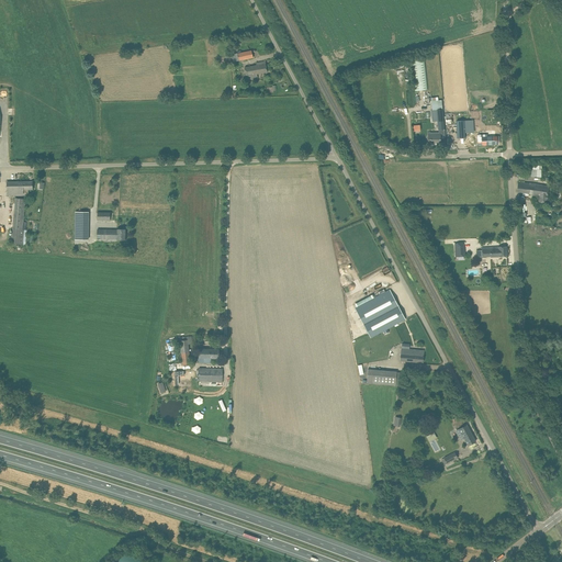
[(251,51),(237,54),(239,60),(254,57),(251,51)]
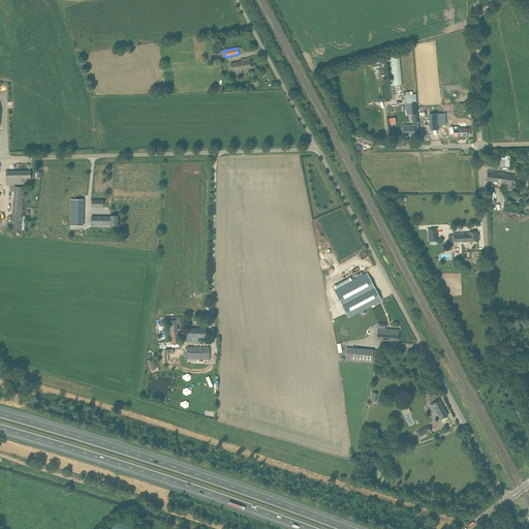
[(398,54),(387,56),(392,86),(402,85),(398,54)]
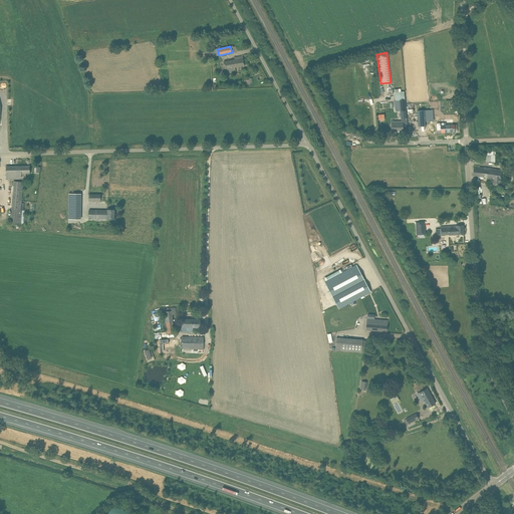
[(236,71),(235,67),(245,66),(243,56),(234,57),(234,58),(233,59),(234,60),(224,61),(225,69),(226,69),(227,73),(236,71)]
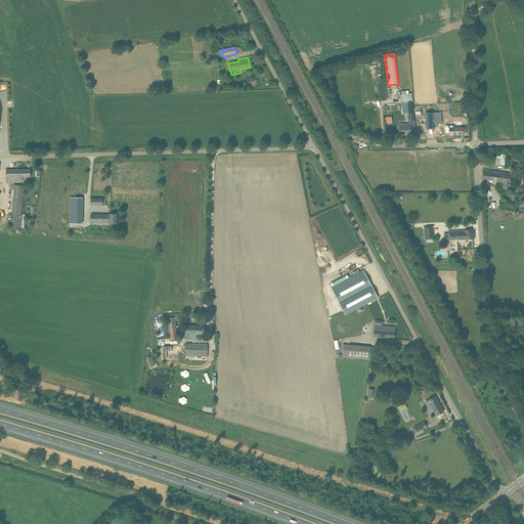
[(403,102),(401,102),(402,113),(408,113),(408,114),(409,114),(410,121),(415,121),(412,93),(408,93),(408,90),(402,91),(403,102)]
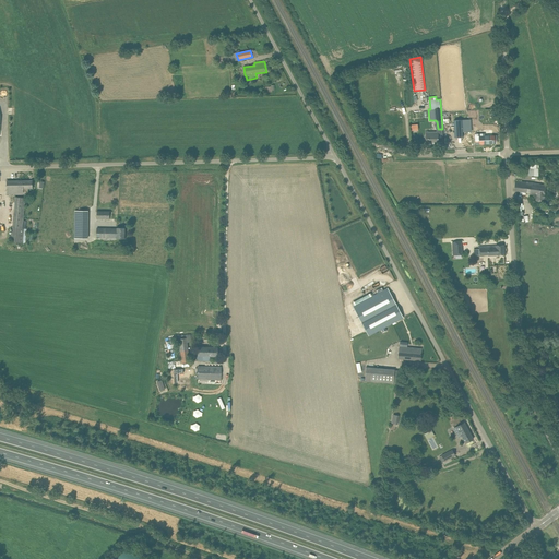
[(462,120),(454,120),(454,138),(463,138),(463,132),(462,120)]
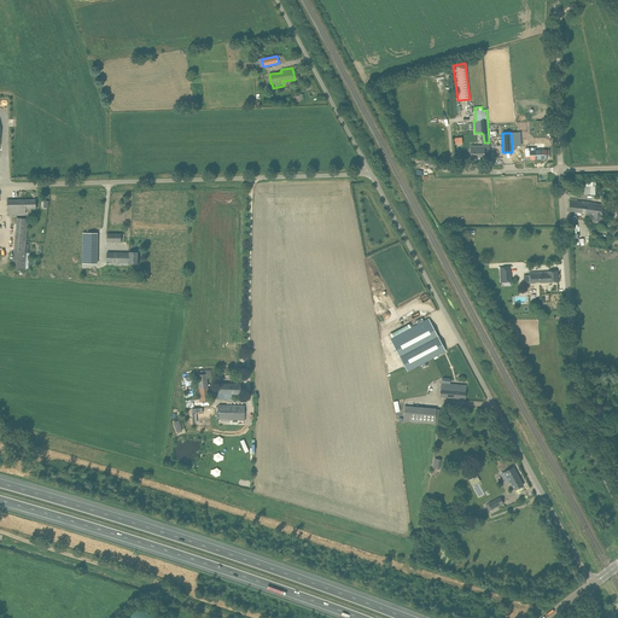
[(483,146),(471,146),(471,157),(484,157),(484,150),(489,149),(489,143),(484,143),(483,143),(483,146)]
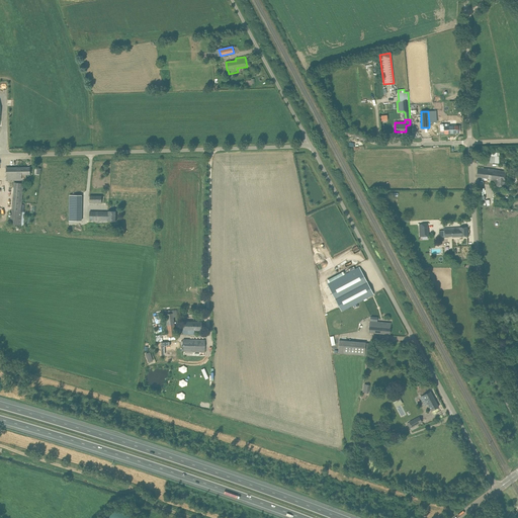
[(449,124),(440,124),(440,134),(459,134),(459,125),(449,125),(449,124)]
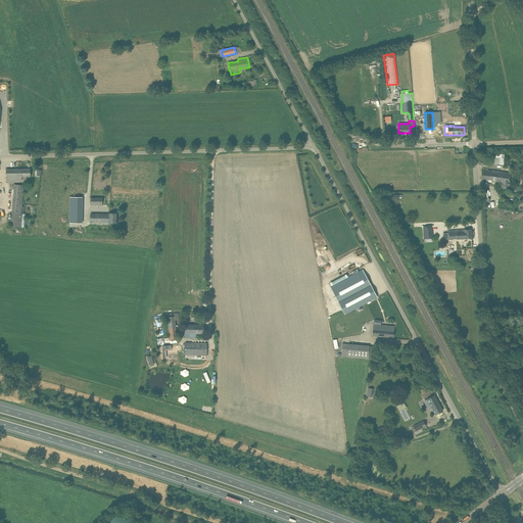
[(497,153),(489,152),(489,162),(495,163),(495,164),(504,164),(505,154),(497,153)]
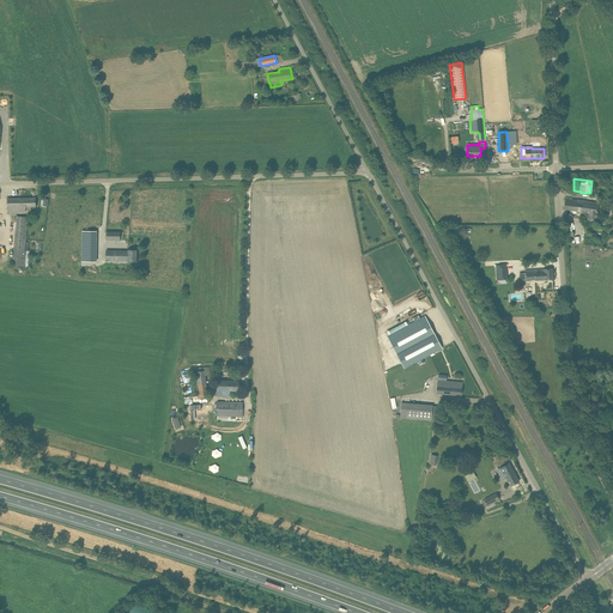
[(31,207),(36,206),(36,198),(7,199),(7,205),(8,213),(31,213),(31,207)]
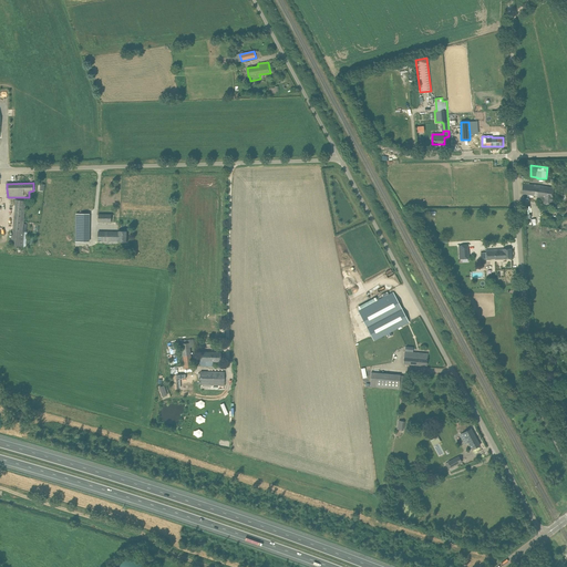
[(554,187),(523,184),(522,194),(537,195),(537,196),(542,197),(543,197),(542,205),(552,206),(554,187)]
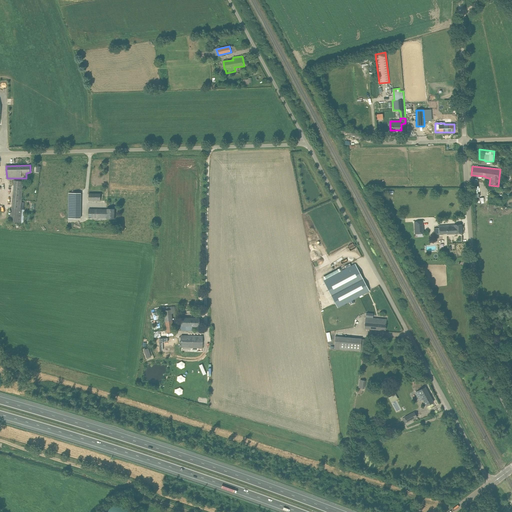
[(10,222),(21,223),(22,210),(20,209),(23,181),(14,180),(10,222)]
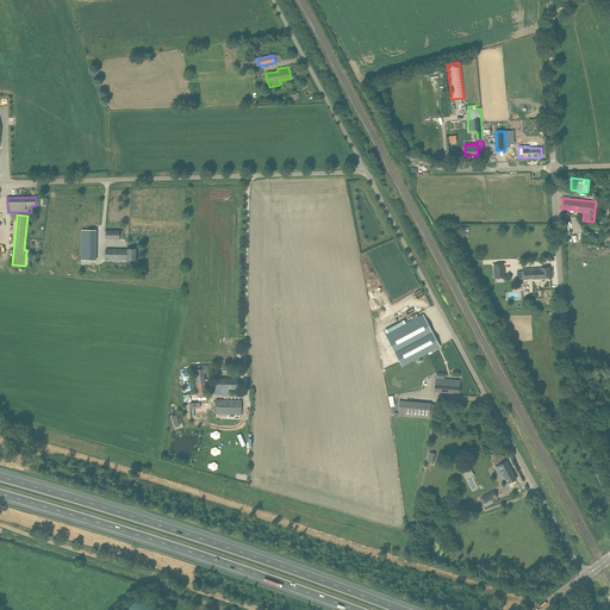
[(126,260),(137,261),(137,249),(128,249),(128,250),(106,249),(106,259),(128,260),(126,260)]
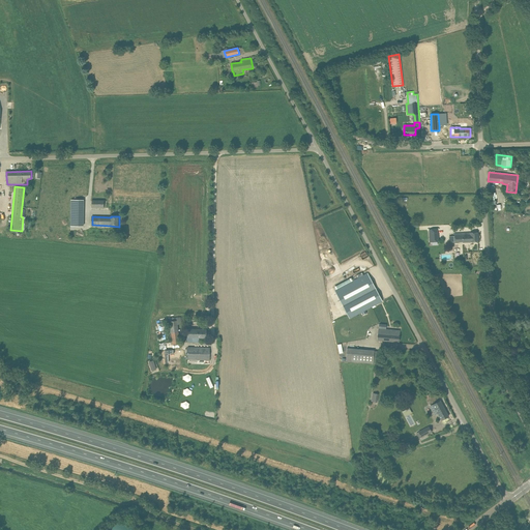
[(438,229),(430,230),(430,242),(438,241),(438,229)]
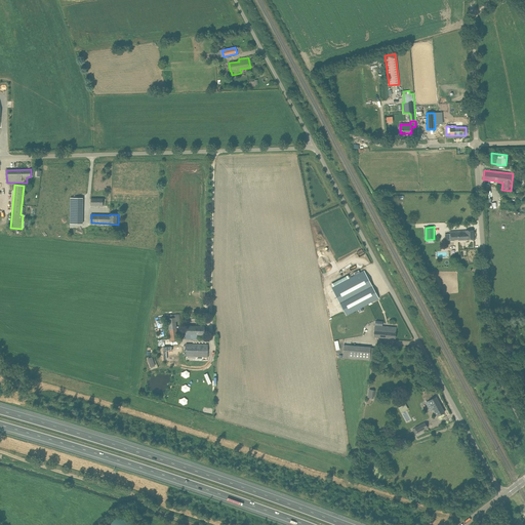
[(473,230),(450,232),(450,234),(450,240),(458,240),(458,241),(474,239),(473,230)]
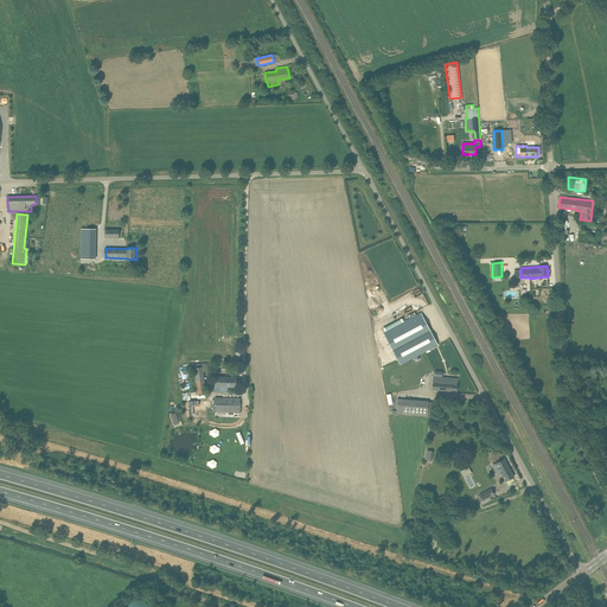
[(421,313),(384,332),(401,365),(439,345),(421,313)]
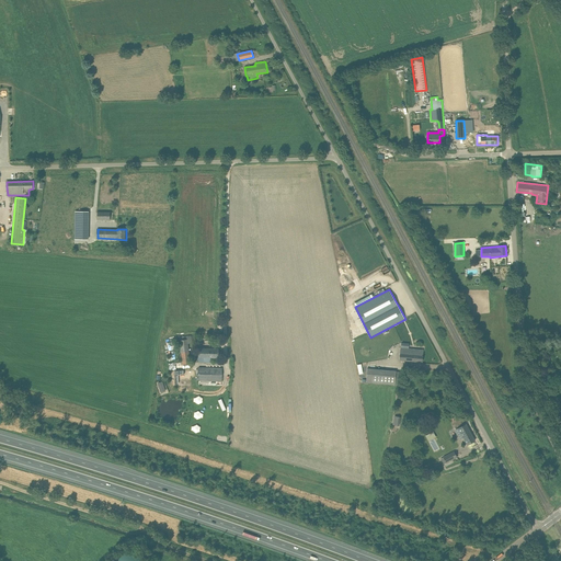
[(191,336),(176,338),(178,353),(181,353),(182,364),(190,364),(191,364),(190,346),(189,343),(192,343),(191,336)]
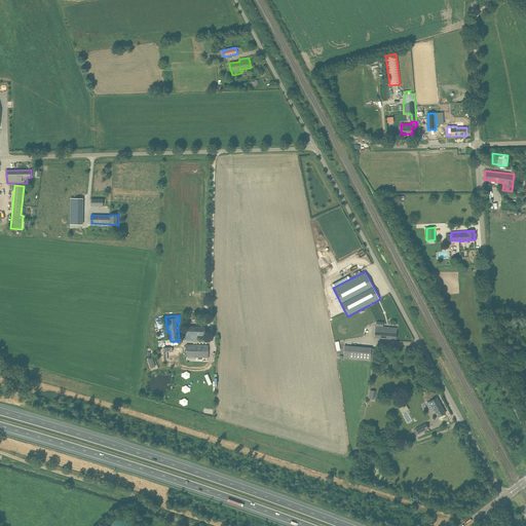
[(186,339),(197,340),(197,335),(204,336),(205,327),(186,326),(186,339)]
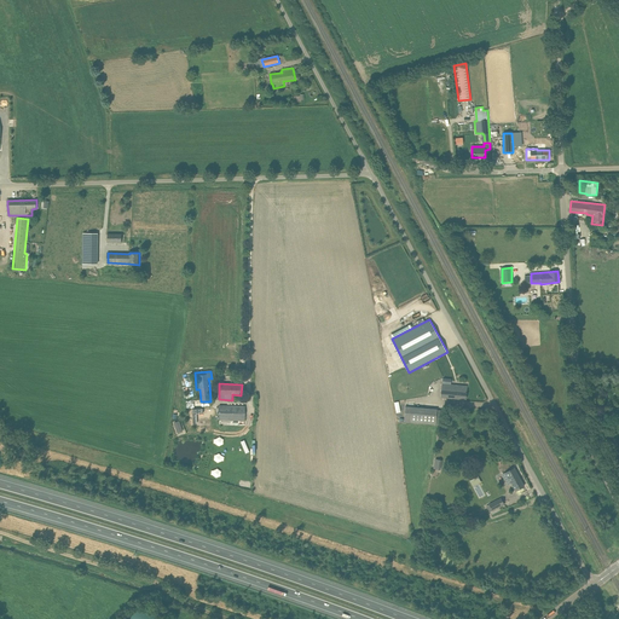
[(441,397),(466,399),(467,386),(443,383),(441,397)]
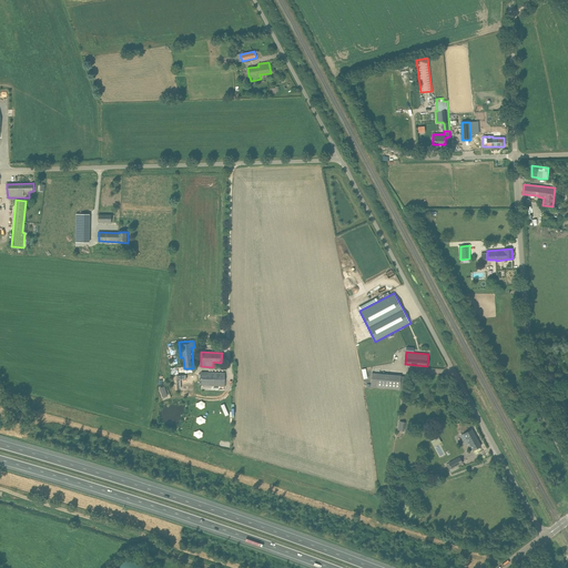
[(201,385),(220,386),(225,386),(225,373),(220,373),(201,372),(201,385)]
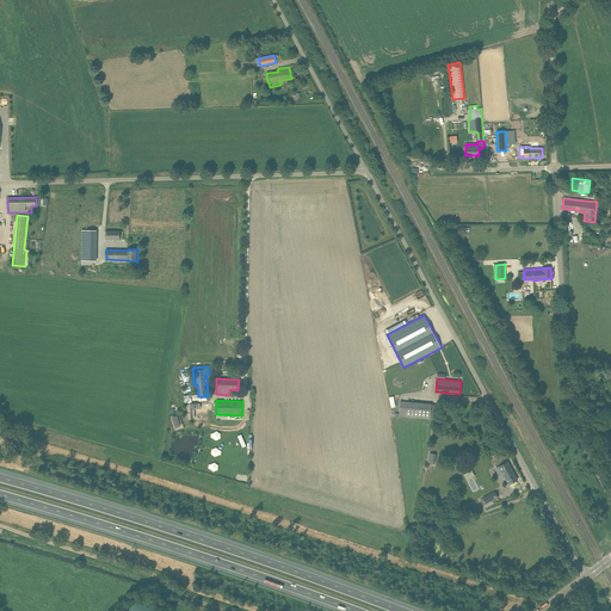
[(431,405),(401,402),(400,417),(430,419),(431,405)]
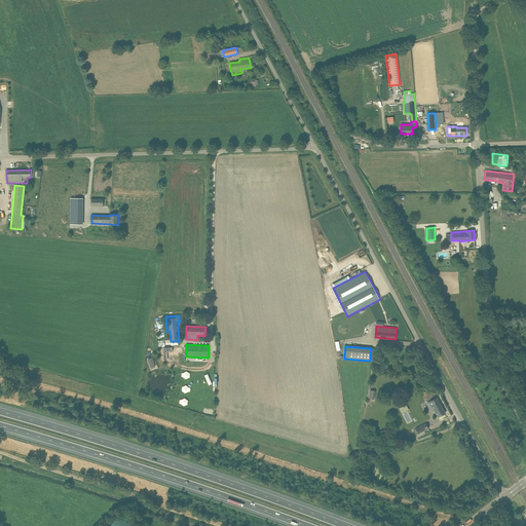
[(435,410),(439,417),(445,413),(437,398),(427,403),(431,412),(435,410)]
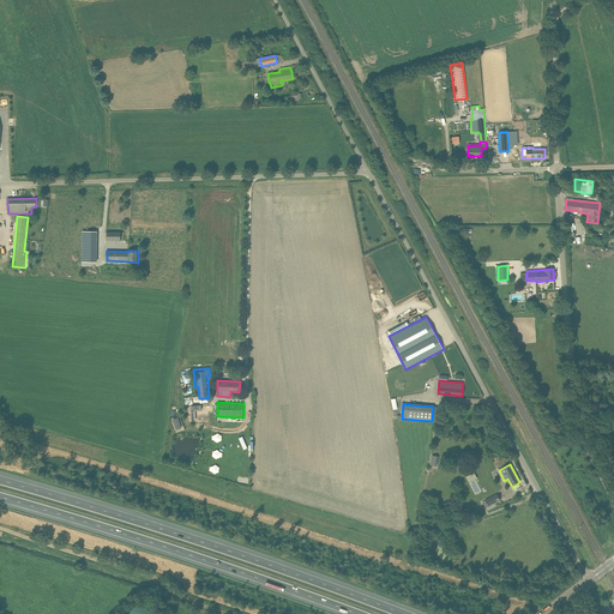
[(486,500),(488,506),(500,500),(497,494),(486,500)]
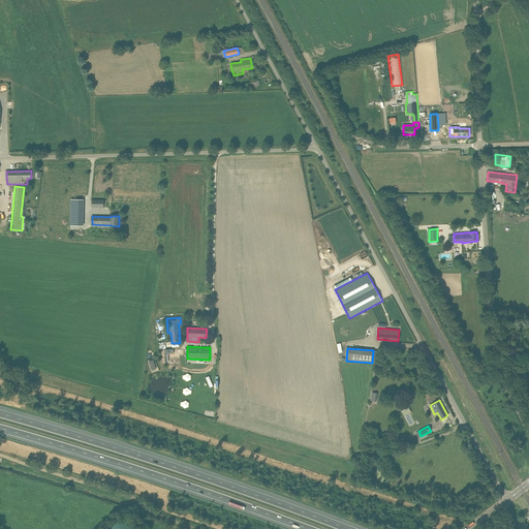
[(134,528),(134,527),(133,527),(133,526),(132,525),(131,524),(130,523),(129,522),(128,522),(127,521),(126,521),(125,521),(124,520),(122,520),(121,520),(120,521),(119,521),(118,521),(117,522),(116,522),(115,523),(114,524),(113,525),(113,526),(112,526),(112,527),(111,528),(110,528),(134,528)]
